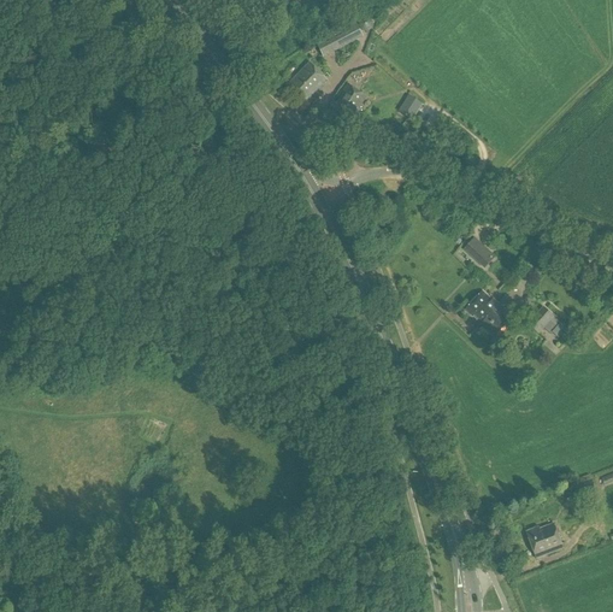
[(351,17),(331,27),(340,43),(359,33),(351,17)]
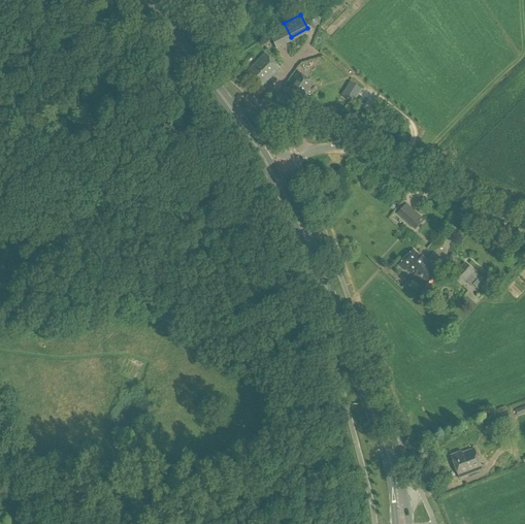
[(274,45),(291,37),(284,23),(267,32),(268,34),(274,45)]
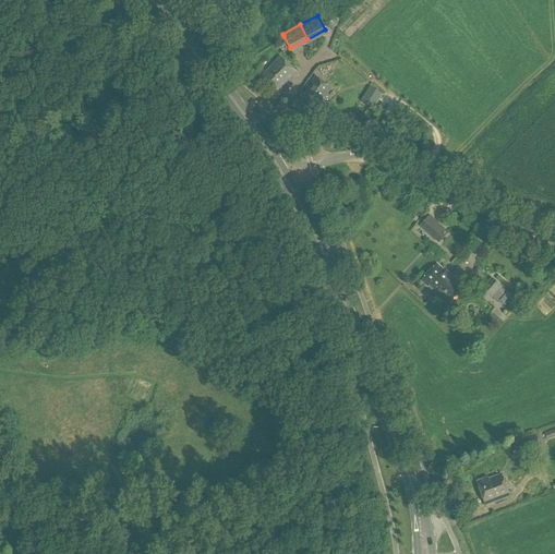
[(273,87),(292,69),(277,53),(257,72),(273,87)]
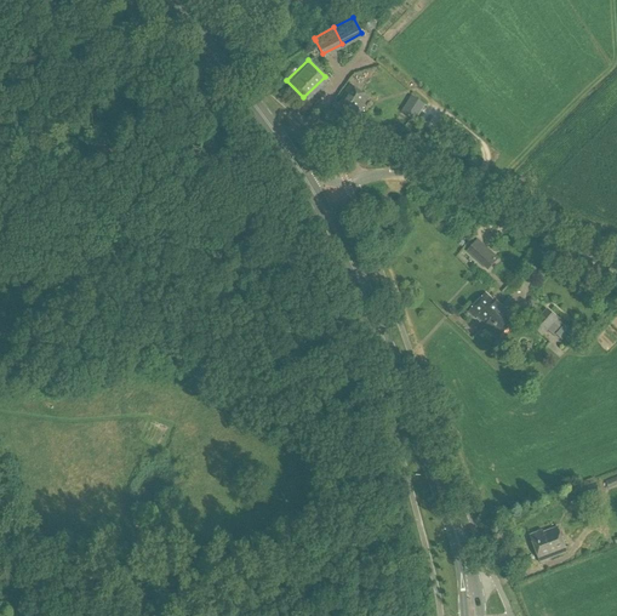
[(387,66),(395,72),(399,64),(390,60),(387,66)]
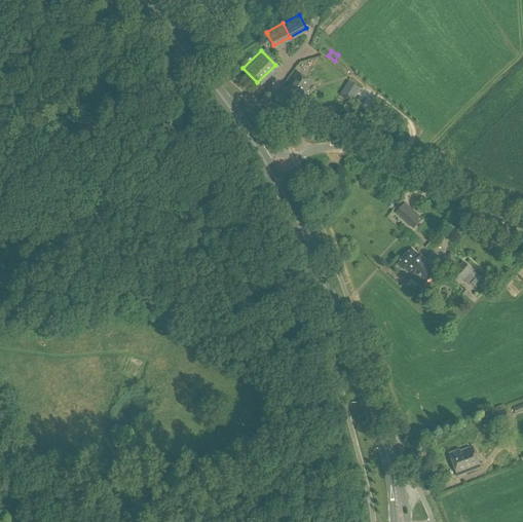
[(309,79),(293,69),(282,89),(297,99),(301,101),(304,100),(307,96),(306,92),(302,90),(309,79)]
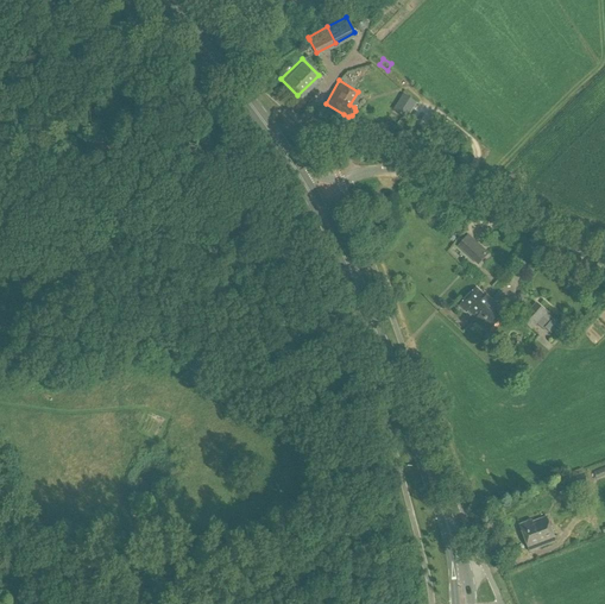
[(401,101),(395,109),(403,114),(413,99),(399,90),(395,98),(401,101)]
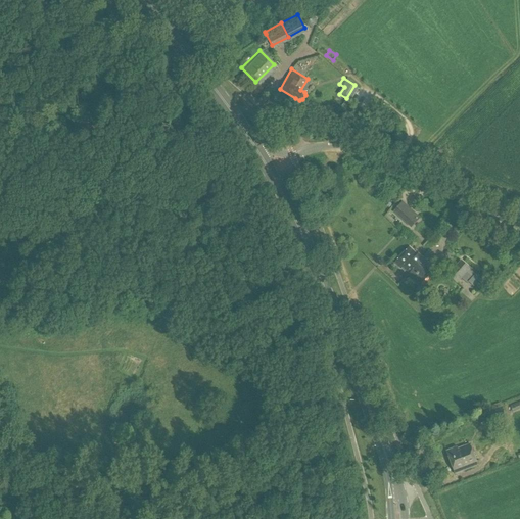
[(408,224),(415,216),(404,205),(396,214),(408,224)]
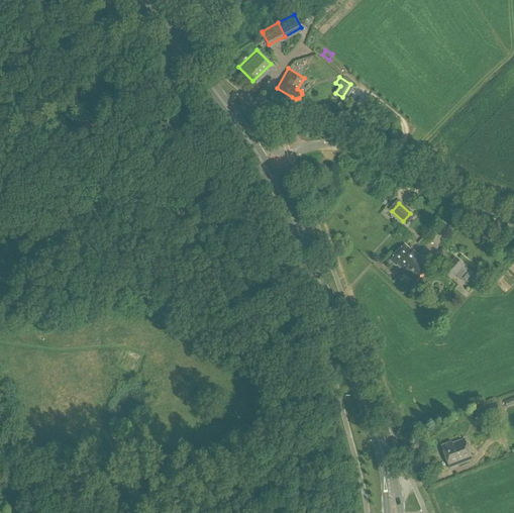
[(409,255),(414,250),(411,247),(410,248),(402,240),(388,257),(400,269),(411,258),(409,255)]
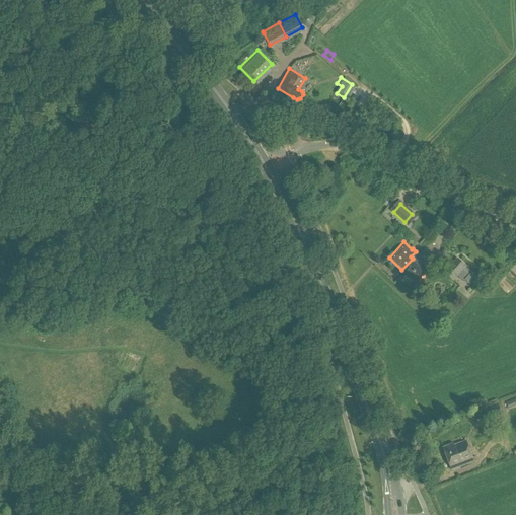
[(413,259),(401,270),(401,271),(413,281),(429,264),(416,251),(411,256),(413,259)]
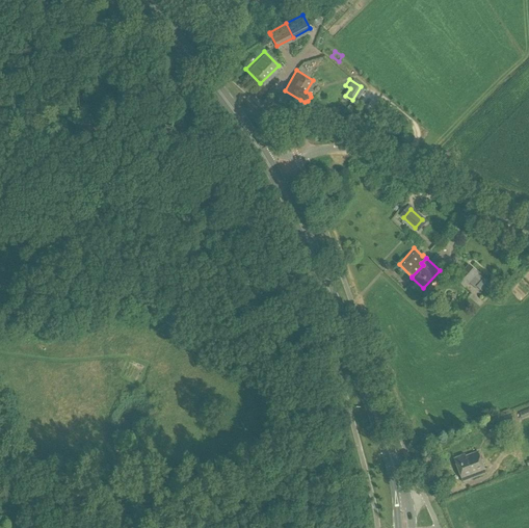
[(485,281),(474,270),(475,269),(466,261),(452,275),(461,284),(466,280),(472,285),(474,284),(479,288),(485,281)]
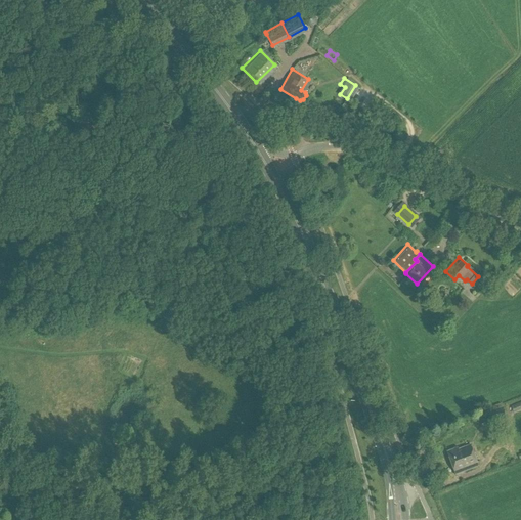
[(510,408),(520,403),(520,397),(508,403),(510,408)]
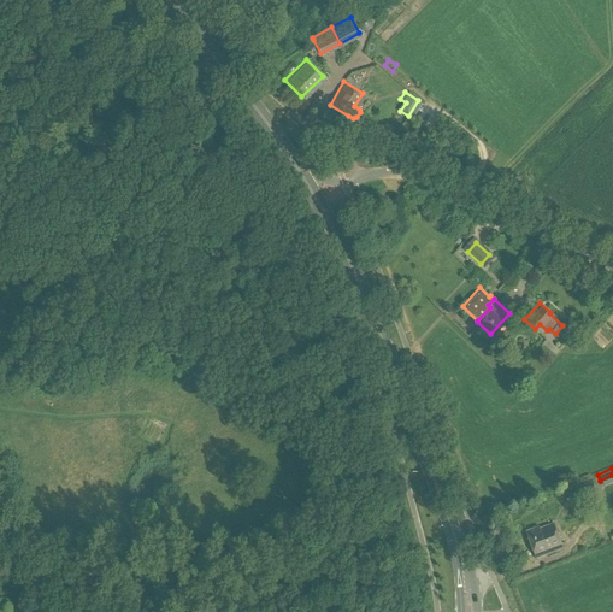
[(573,495),(593,489),(588,475),(569,482),(573,495)]
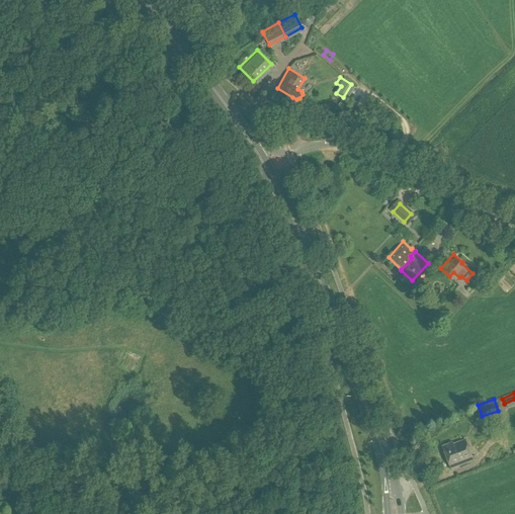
[(470,457),(462,436),(450,440),(449,439),(438,443),(447,465),(470,457)]
